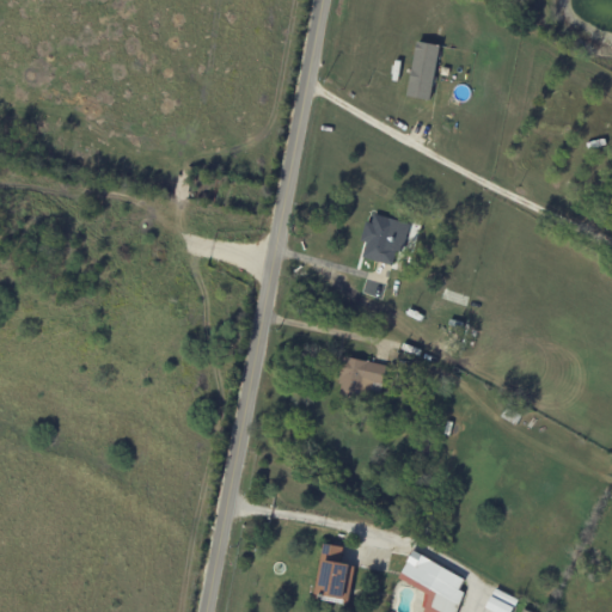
[(442,46),(420,41),(408,96),(430,101),(442,46)]
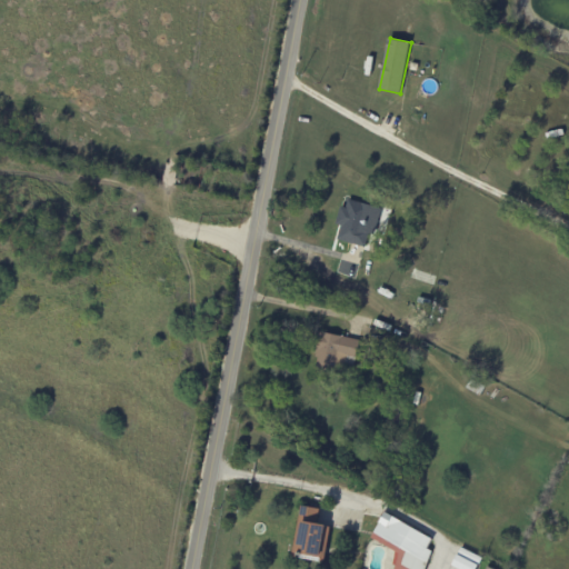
[(363,249),(336,241),(347,200),(379,209),(373,232),(369,231),(365,249),(363,249)]
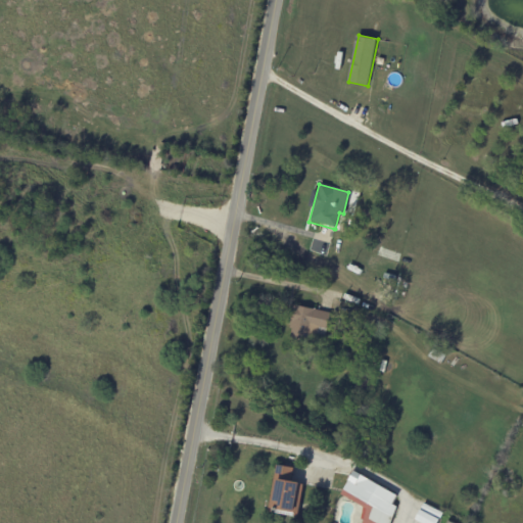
[(320,311),(329,313),(325,329),(319,328),(315,341),(290,336),(291,328),(288,328),(289,324),(288,323),(293,304),(320,311)]
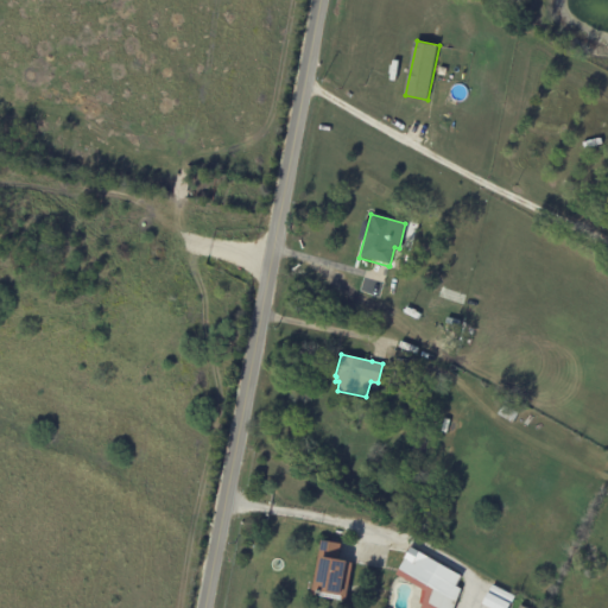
[(439,431),(443,418),(450,419),(447,434),(439,431)]
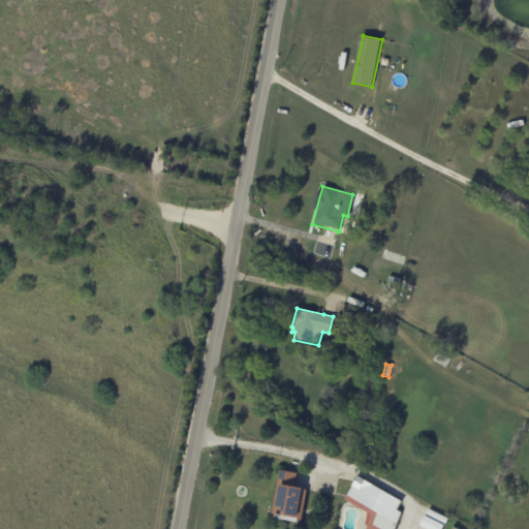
[(297,473),(294,487),(301,488),(300,489),(307,490),(301,523),(270,518),(276,484),(277,484),(279,470),(297,473)]
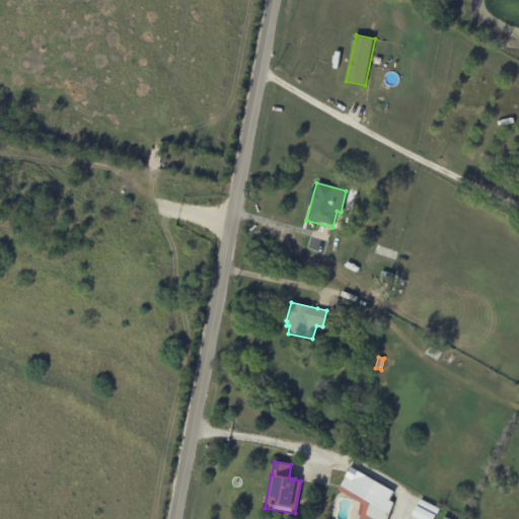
[(393,493),(390,499),(389,501),(394,503),(388,518),(360,518),(361,515),(354,513),(356,500),(340,490),(347,477),(345,476),(351,466),(394,492),(393,493)]
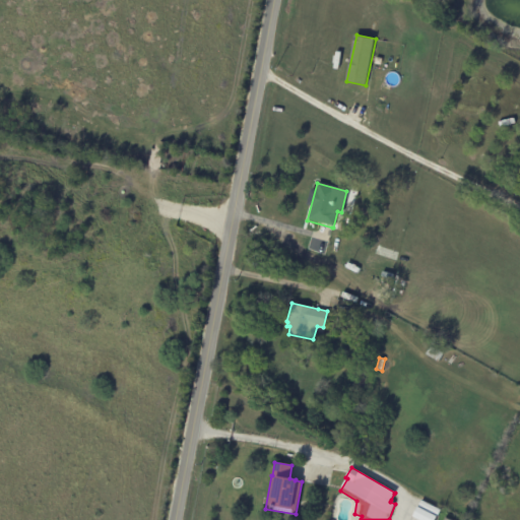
[(421,501),(440,511),(437,516),(417,506),(420,501),(421,501)]
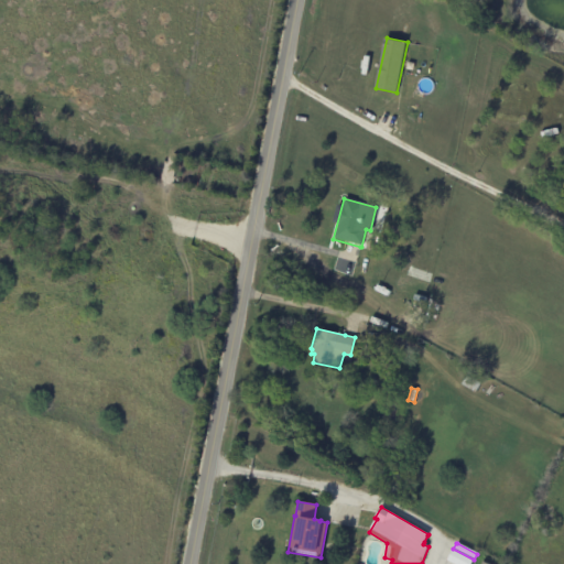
[(453,550),(473,560),(470,563),(454,563),(446,560),(452,549),(453,550)]
